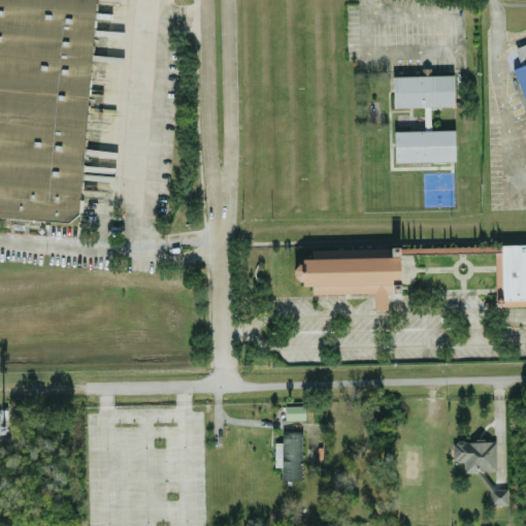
[(0,0),(93,0),(74,219),(0,211),(0,0)]
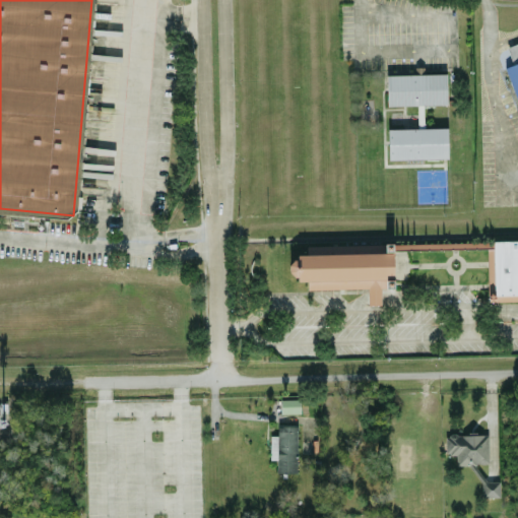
[(517,44),(517,64),(508,67),(517,96),(517,44)]
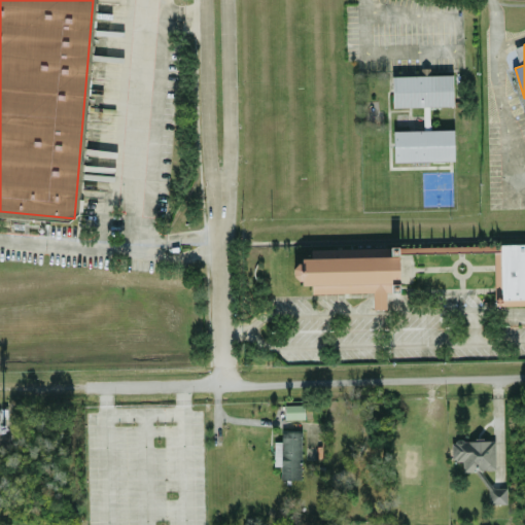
[(455,106),(455,75),(394,75),(394,106),(455,106)]
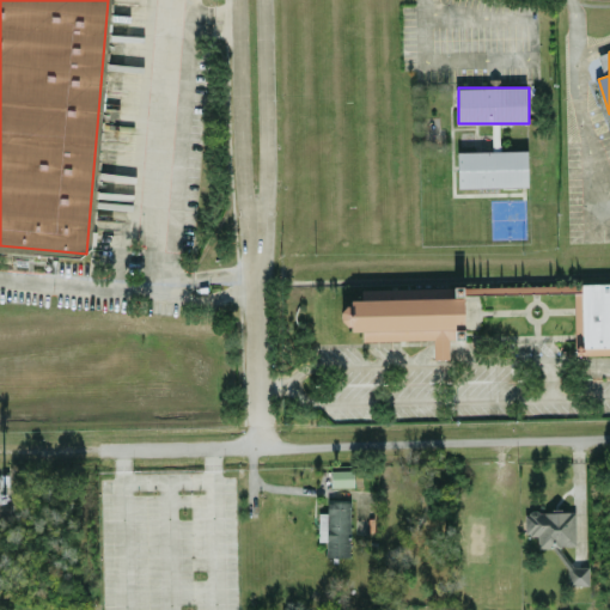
[(459,189),(530,188),(529,151),(459,153),(459,189)]
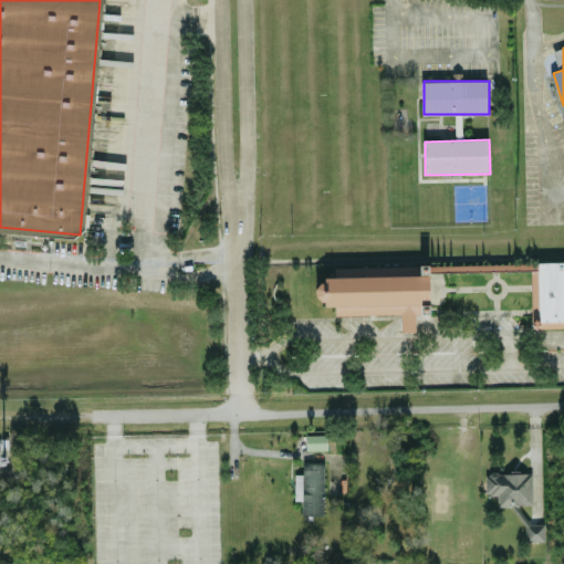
[(533,330),(563,327),(563,262),(539,263),(540,272),(532,272),(533,330)]
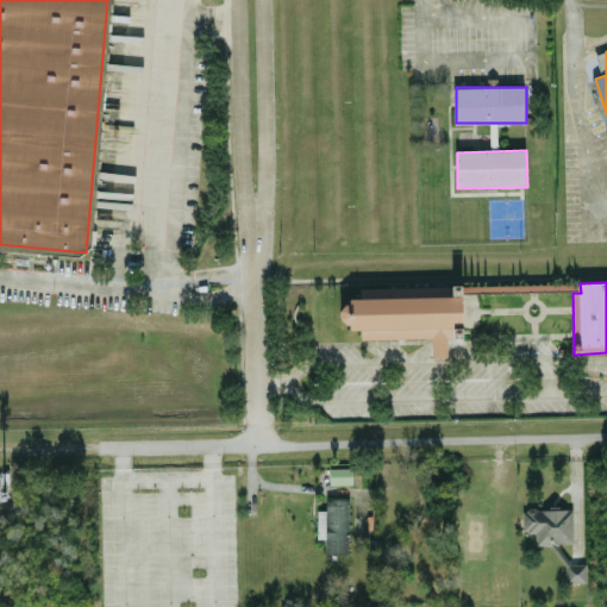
[(363,340),(433,339),(433,358),(449,358),(448,339),(464,339),(463,298),(350,299),(350,307),(340,307),(340,324),(351,323),(351,331),(362,331),(363,340)]
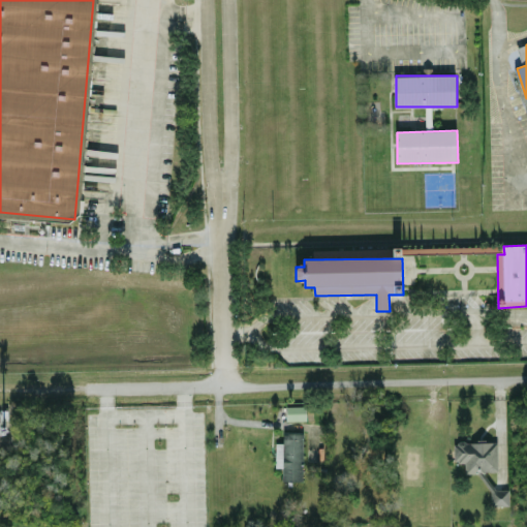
[(287,407),(288,422),(307,422),(307,407),(287,407)]
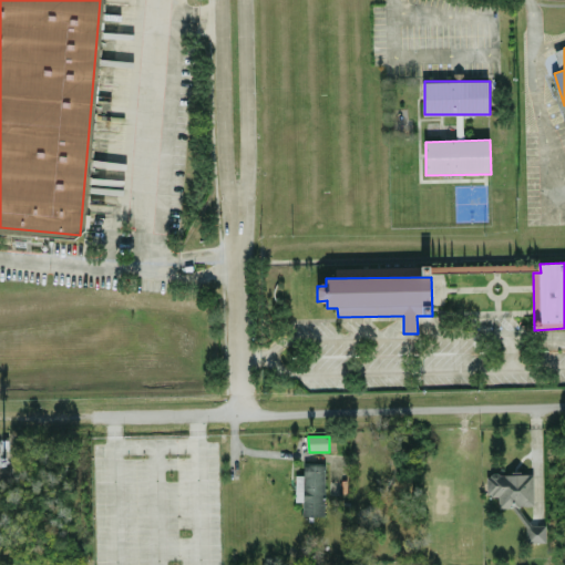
[(305,503),(304,516),(326,517),(327,465),(305,464),(305,476),(297,476),(297,502),(305,503)]
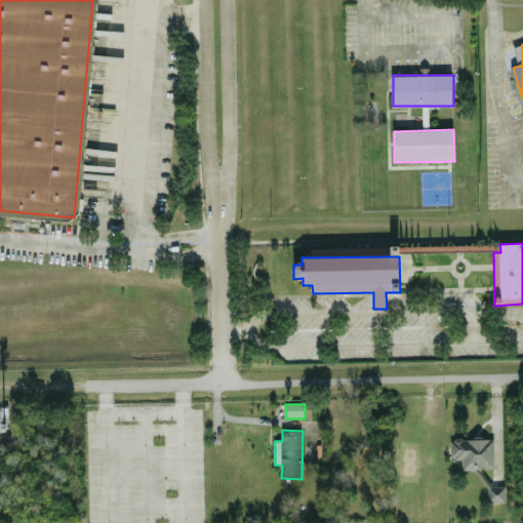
[(493,470),(493,440),(451,441),(451,460),(461,460),(461,470),(493,470)]
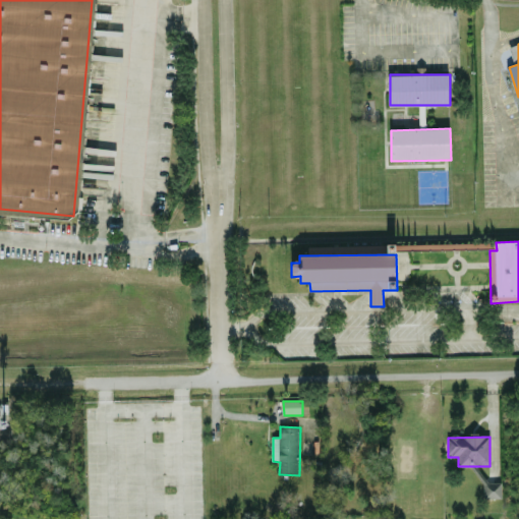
[(484,499),(501,499),(501,483),(484,483),(484,499)]
